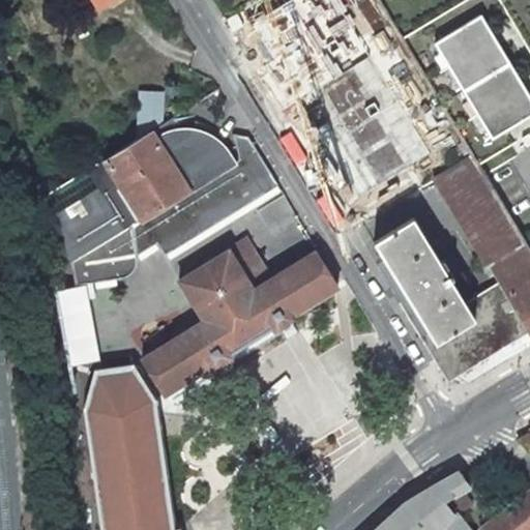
[(349,0),(307,0),(289,10),(313,51),(339,36),(336,32),(360,19),(349,0)]
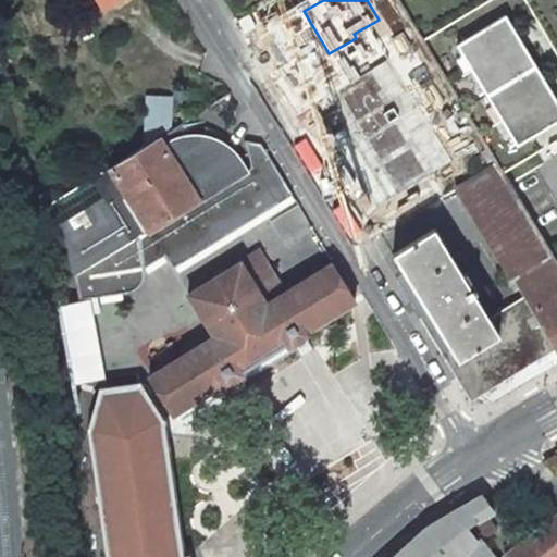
[(453,42),(504,145),(556,119),(556,116),(506,15),(453,42)]
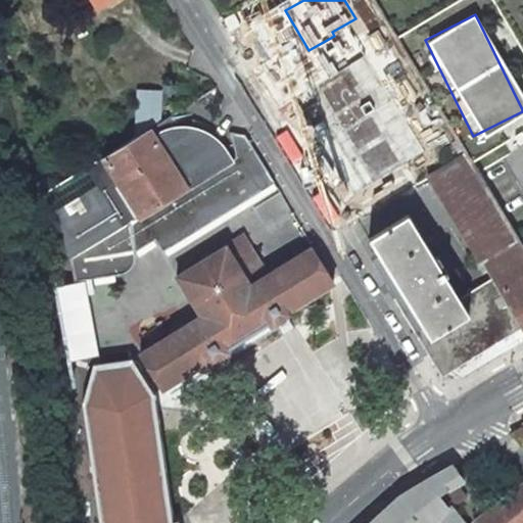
[(386,70),(354,90),(389,145),(402,138),(405,142),(402,144),(402,148),(403,152),(407,154),(413,156),(425,149),(414,129),(419,126),(386,70)]
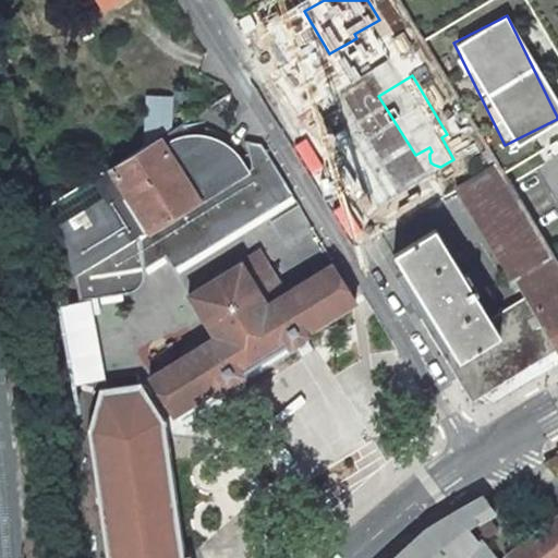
[(455,97),(447,84),(434,91),(441,104),(455,97)]
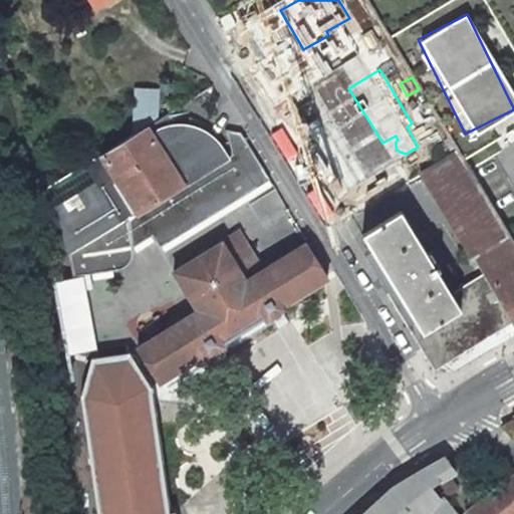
[(407,95),(418,112),(429,105),(419,89),(407,95)]
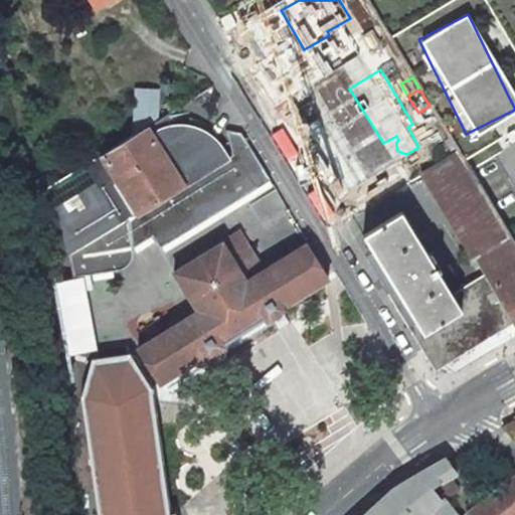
[(514,109),(493,116),(497,132),(514,126),(514,109)]
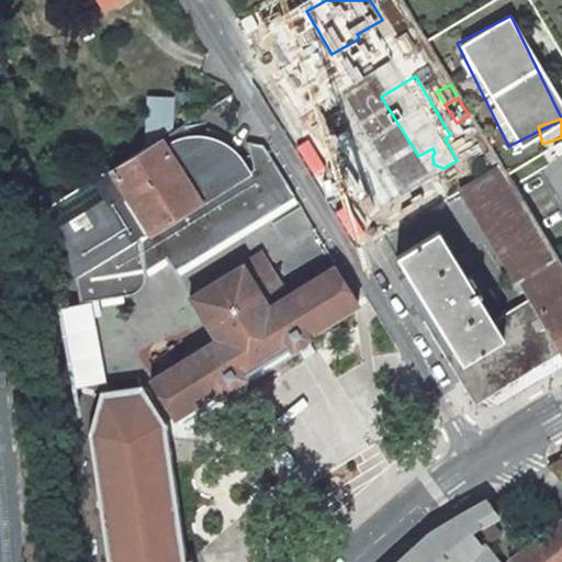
[(150,233),(247,172),(245,168),(239,161),(233,157),(224,155),(228,145),(223,142),(222,141),(217,139),(213,138),(212,138),(210,137),(200,135),(199,135),(199,144),(194,141),(190,141),(189,139),(184,141),(181,125),(111,170),(150,233)]
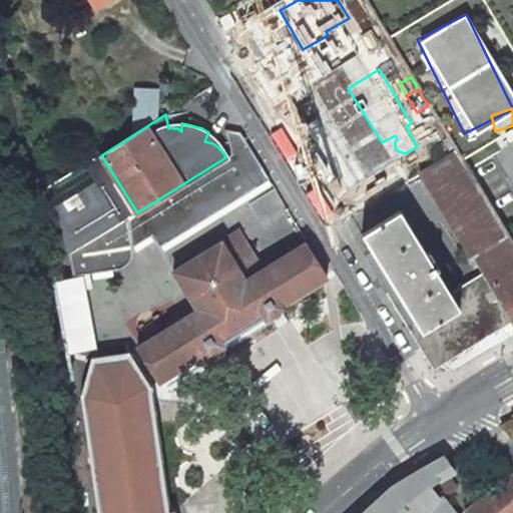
[(225,157),(137,212),(101,155),(34,196),(47,261),(66,255),(70,281),(80,279),(123,270),(127,266),(130,261),(132,254),(131,245),(153,232),(160,243),(268,178),(246,144),(225,157)]
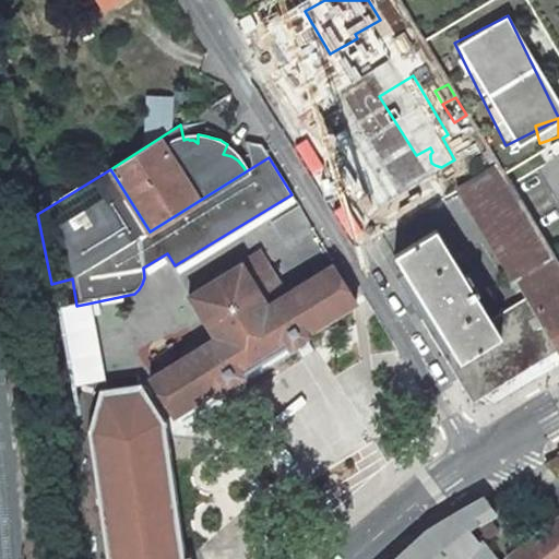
[(497,164),(458,187),(506,269),(530,254),(524,246),(540,236),(504,177),(497,164)]
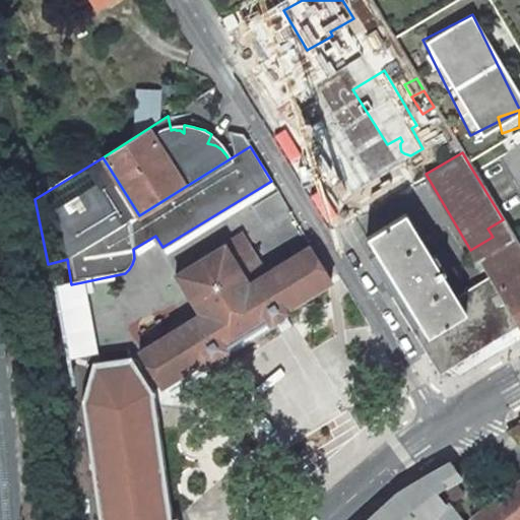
[(448,369),(519,328),(519,330),(519,249),(503,219),(488,229),(493,237),(470,250),(486,275),(454,297),(403,214),(365,237),(397,291),(391,295),(441,374),(448,369)]
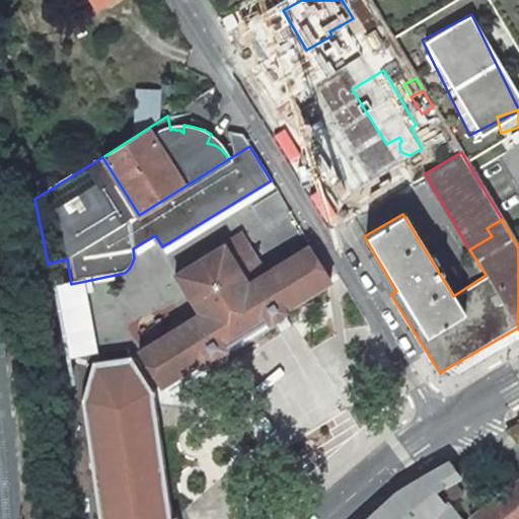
[(222,348),(267,320),(268,322),(286,312),(284,309),(336,280),(310,240),(249,278),(225,239),(172,271),(197,310),(137,347),(160,385),(206,358),(207,360),(224,350),(222,348)]
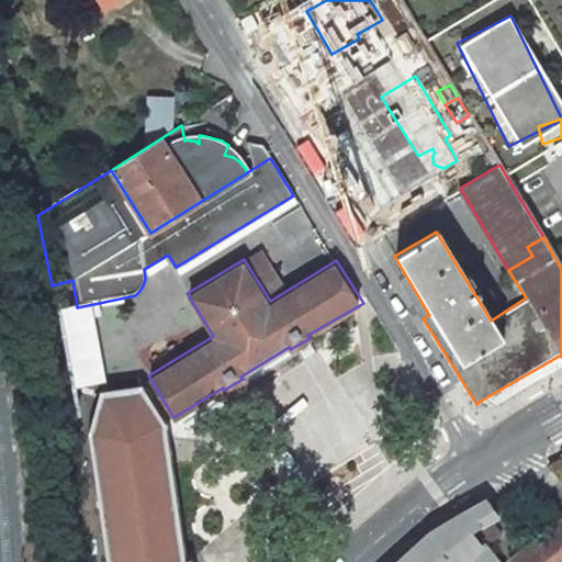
[(77,307),(56,312),(70,388),(103,383),(88,305),(77,307)]
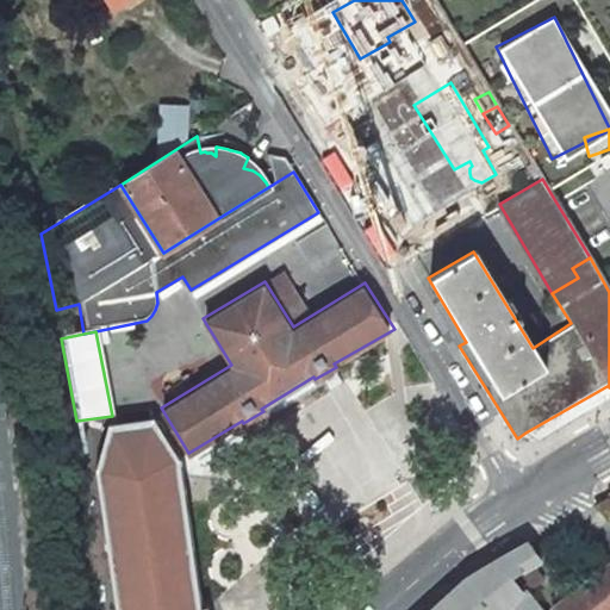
[(609,397),(609,387),(609,385),(526,433),(533,444),(609,397)]
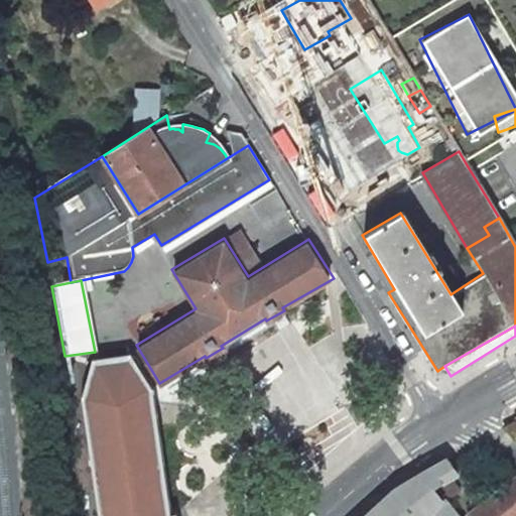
[(91,361),(81,402),(97,515),(173,515),(174,515),(169,515),(150,389),(128,356),(91,361)]
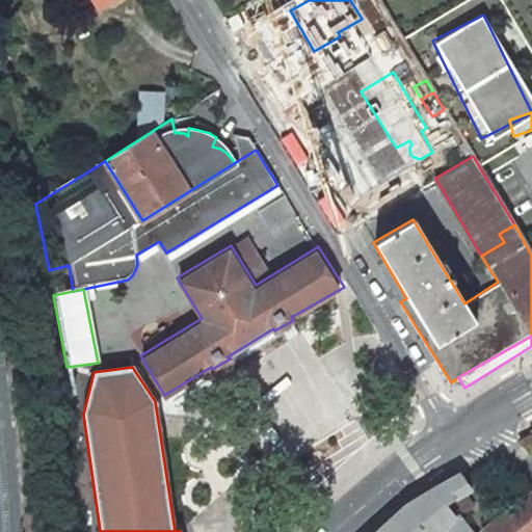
[(531,432),(519,442),(531,453),(531,432)]
